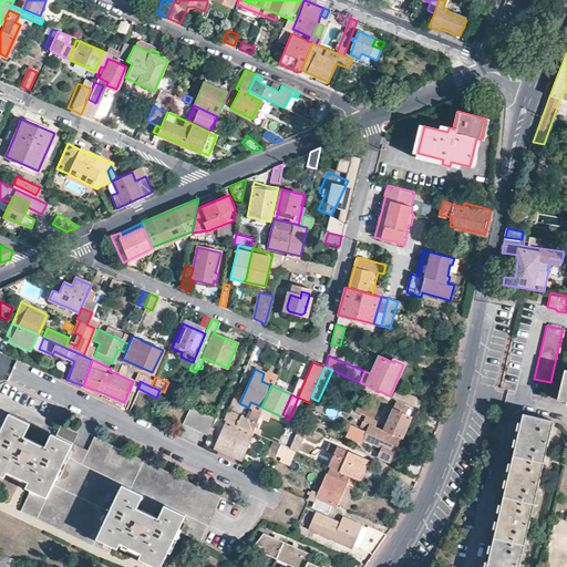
[(394,401),(382,430),(401,439),(411,415),(405,413),(408,406),(394,401)]
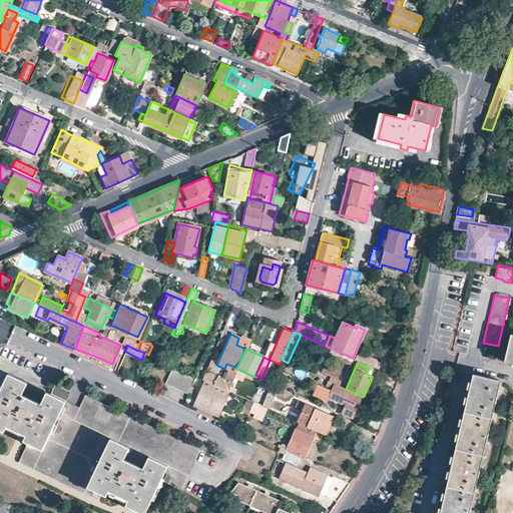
[(206,371),(212,374),(215,368),(208,365),(206,371)]
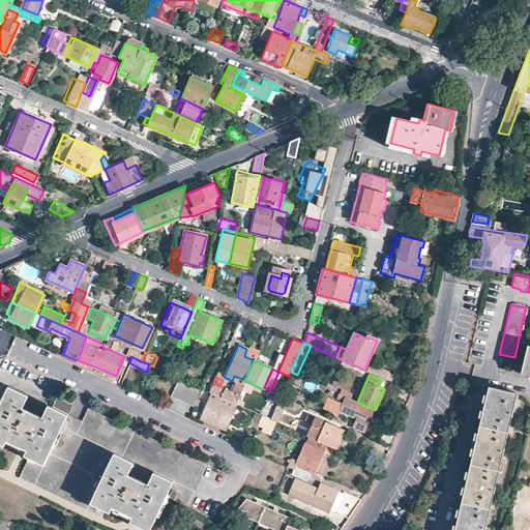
[(178,378),(171,395),(195,407),(196,406),(198,399),(202,389),(178,378)]
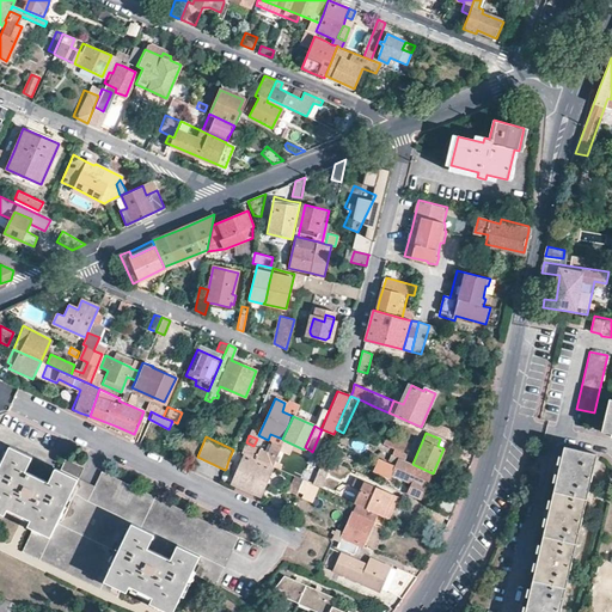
[(356,440),(353,447),(363,453),(367,446),(356,440)]
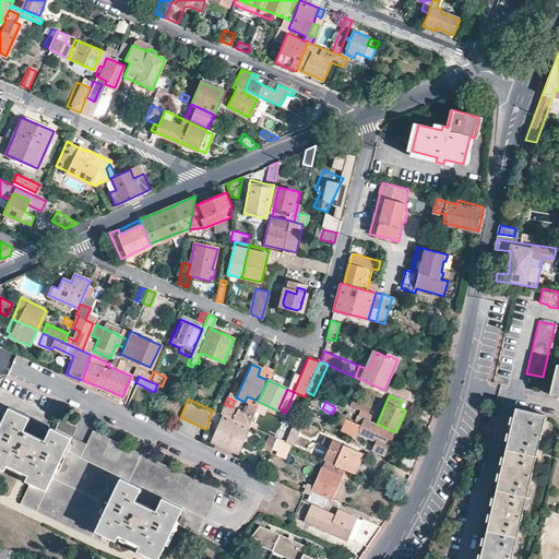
[(222,413),(234,419),(238,411),(232,407),(225,404),(222,413)]
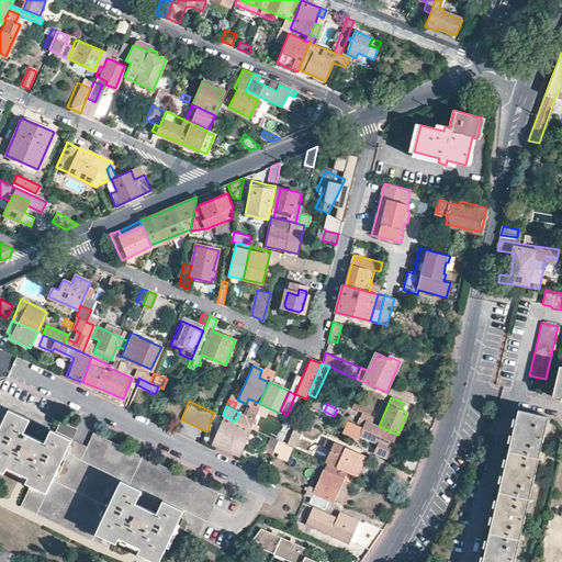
[(540,447),(548,415),(518,407),(510,440),(540,447)]
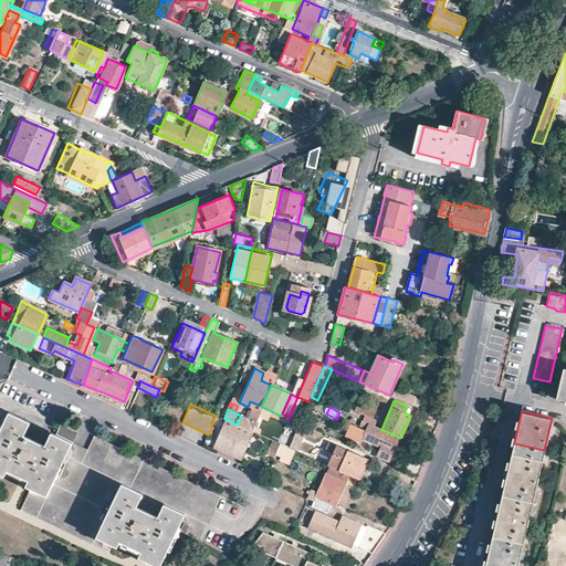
[(30,488),(19,510),(97,547),(102,540),(116,546),(119,541),(127,545),(129,543),(142,548),(137,557),(157,565),(160,565),(177,530),(200,541),(208,524),(221,496),(133,454),(94,436),(87,449),(72,442),(56,433),(51,431),(44,446),(23,437),(30,422),(9,411),(0,429),(0,473),(3,475),(7,469),(14,473),(16,470),(30,477),(24,485),(30,488)]
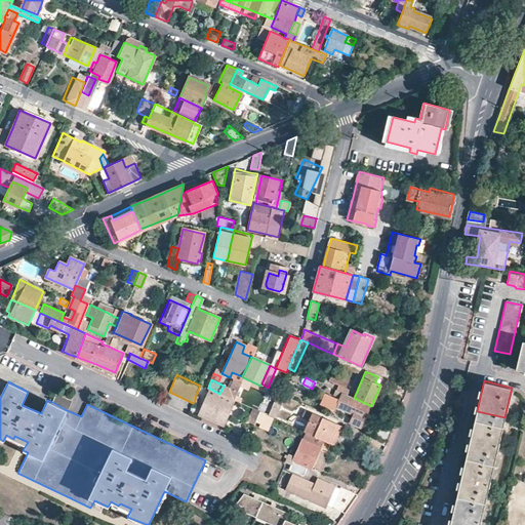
[(391,393),(404,399),(407,387),(396,381),(391,393)]
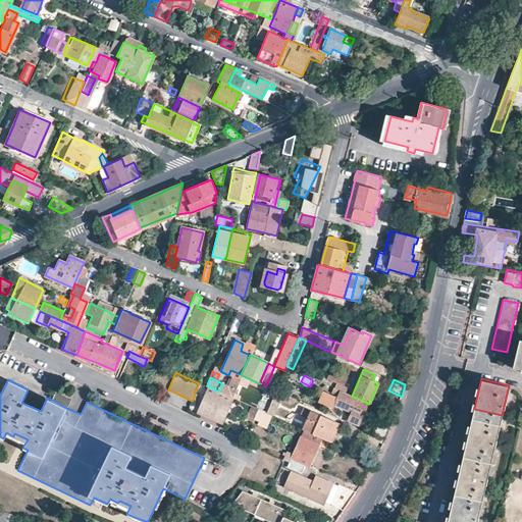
[(334,382),(332,387),(344,393),(346,387),(334,382)]
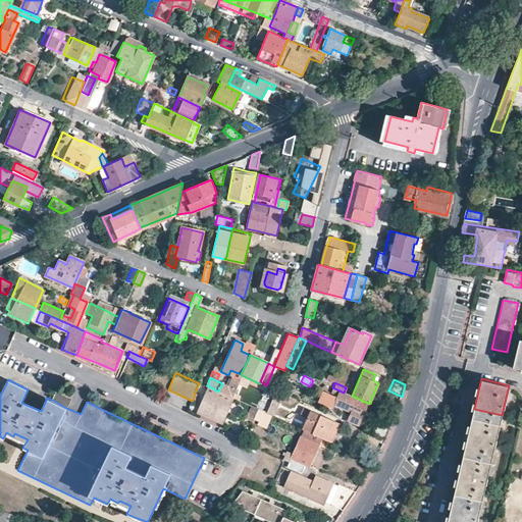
[(344,393),(332,387),(330,392),(336,395),(333,404),(351,412),(347,420),(357,425),(367,404),(351,397),(352,396),(344,393)]
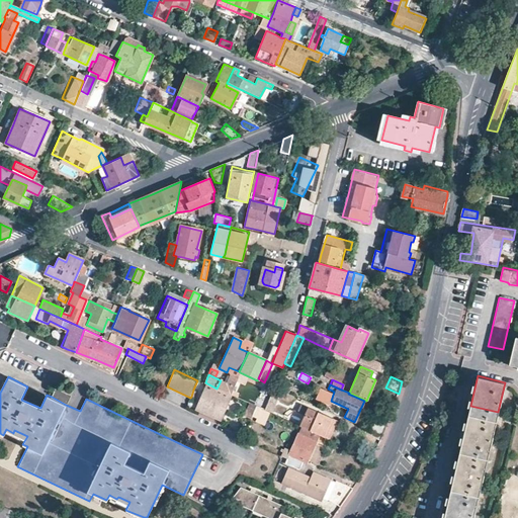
[(228,405),(231,397),(206,385),(196,408),(221,419),(228,405)]
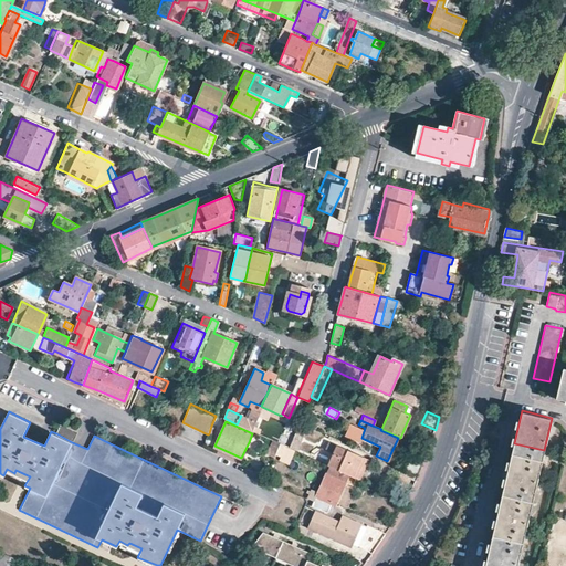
[(289,444),(289,448),(294,451),(296,451),(307,427),(299,422),(292,438),(289,444)]
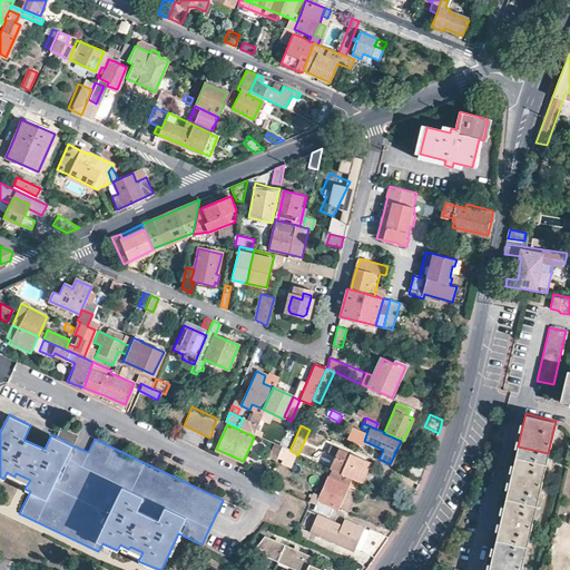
[(61,428),(57,436),(72,445),(77,435),(61,428)]
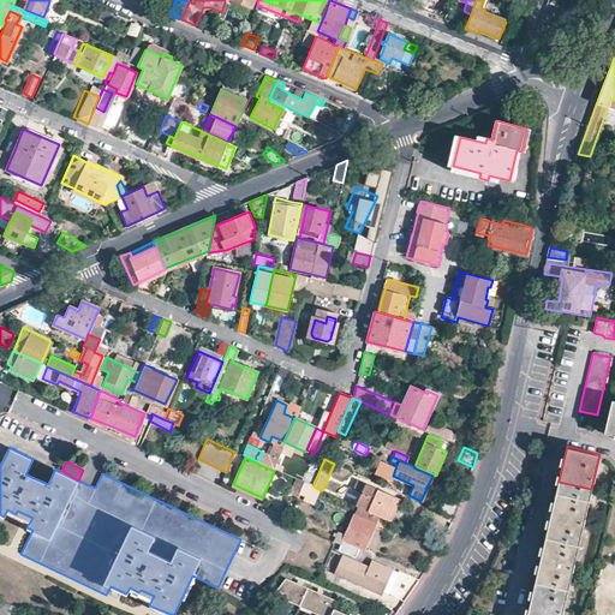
[(314,483),(317,476),(310,472),(305,483),(314,487),(314,483)]
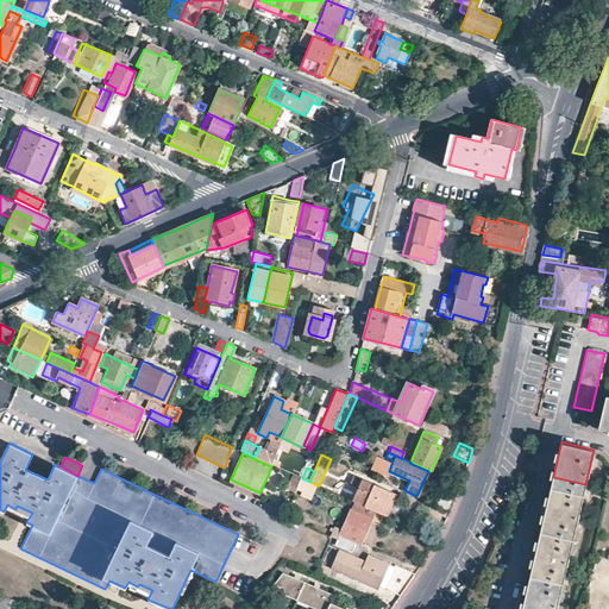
[(296,489),(301,477),(294,475),(287,489),(294,493),(296,489)]
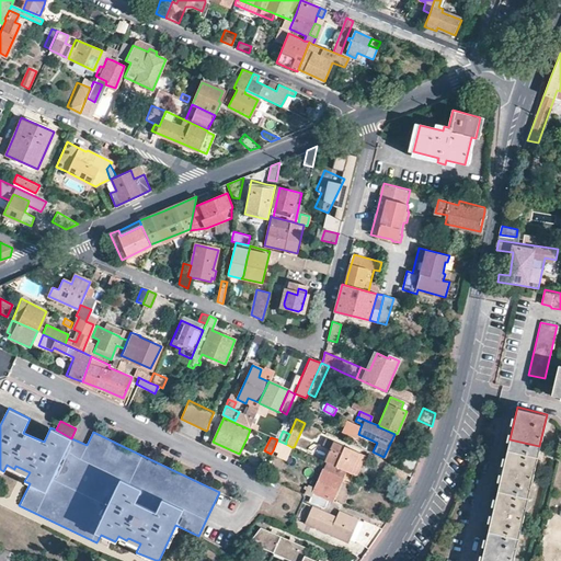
[(278,441),(277,439),(273,450),(277,451),(275,456),(285,460),(292,447),(286,444),(278,441)]
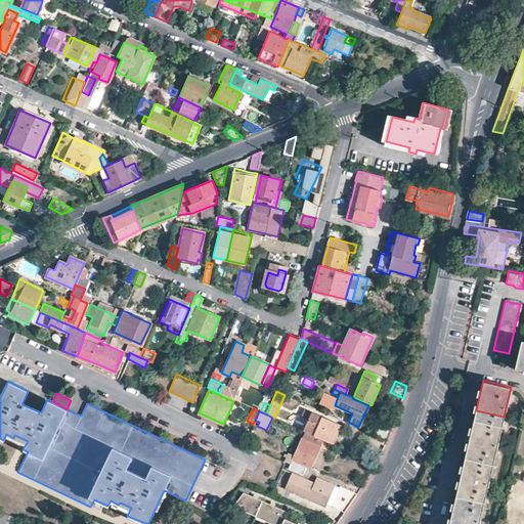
[(478,523),(504,417),(476,410),(469,444),(467,452),(449,523),(478,523)]
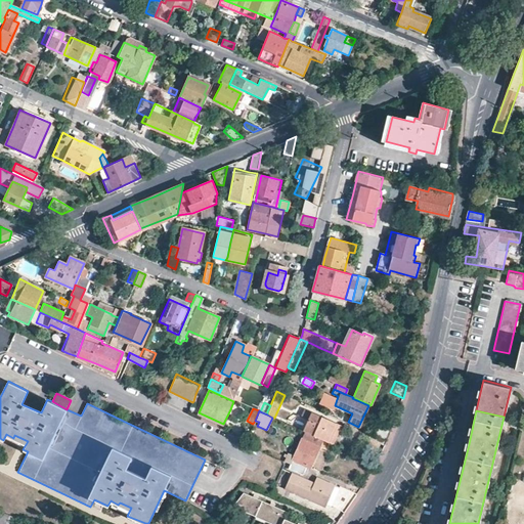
[(322,440),(326,441),(335,422),(311,411),(302,431),(303,431),(322,440)]
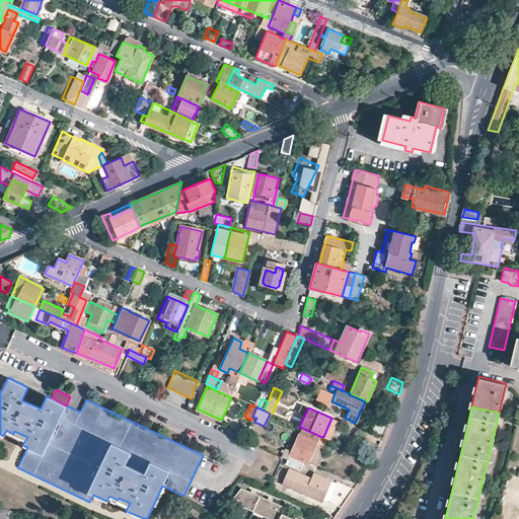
[(373,422),(369,430),(383,437),(387,428),(373,422)]
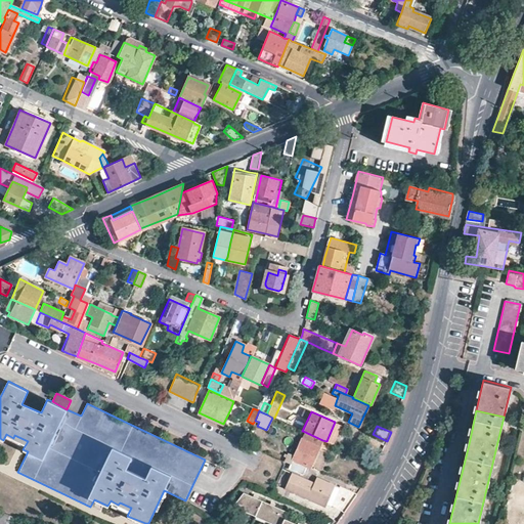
[(310,468),(322,440),(303,431),(293,455),(288,453),(285,461),(290,464),(288,469),(292,471),(302,475),(306,467),(310,468)]
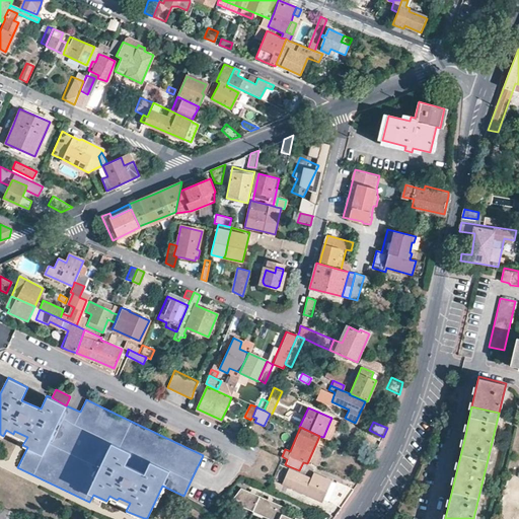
[(299,470),(289,466),(282,482),(322,500),(324,497),(331,478),(332,477),(314,468),(311,475),(299,470)]
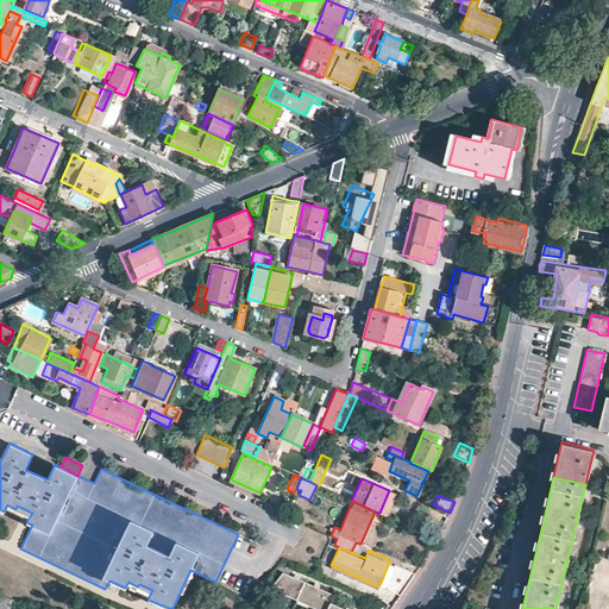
[(395,564),(389,562),(381,583),(385,585),(395,564)]
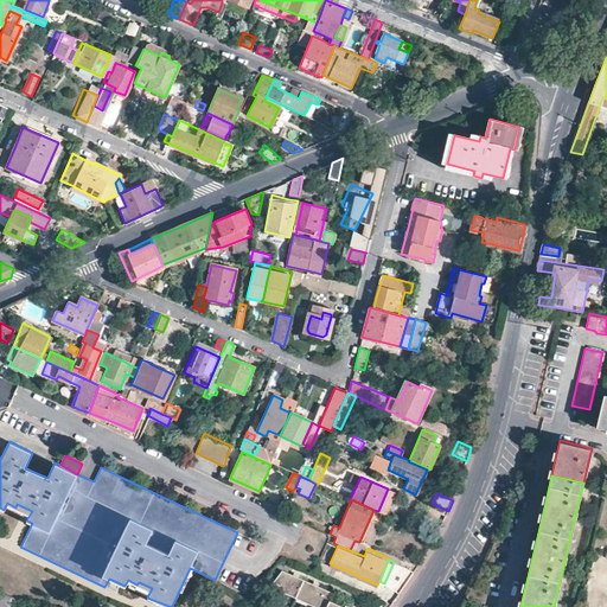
[(331,566),(319,561),(314,572),(326,577),(331,566)]
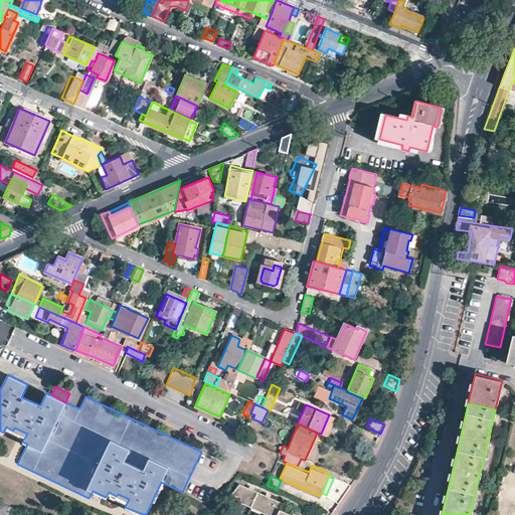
[(267,514),(293,514),(280,509),(283,503),(278,501),(239,484),(229,498),(267,514)]
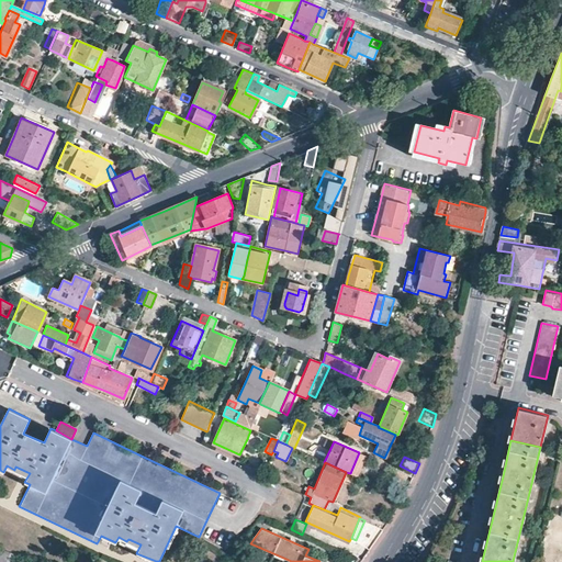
[(18,561),(21,557),(2,548),(0,551),(0,561),(18,561)]
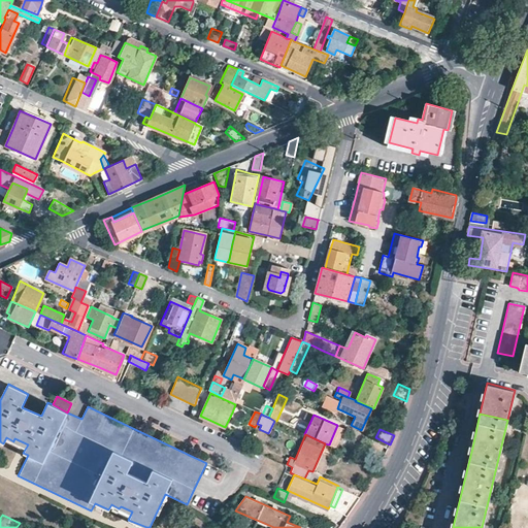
[(222,516),(217,522),(226,526),(228,519),(222,516)]
